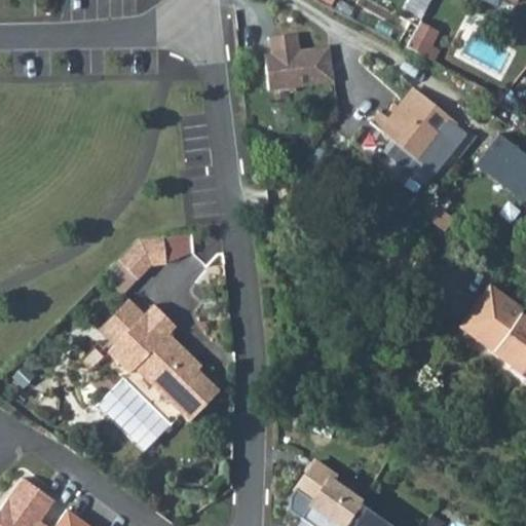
[(421,20),(408,44),(424,53),(430,43),(439,30),(421,20)]
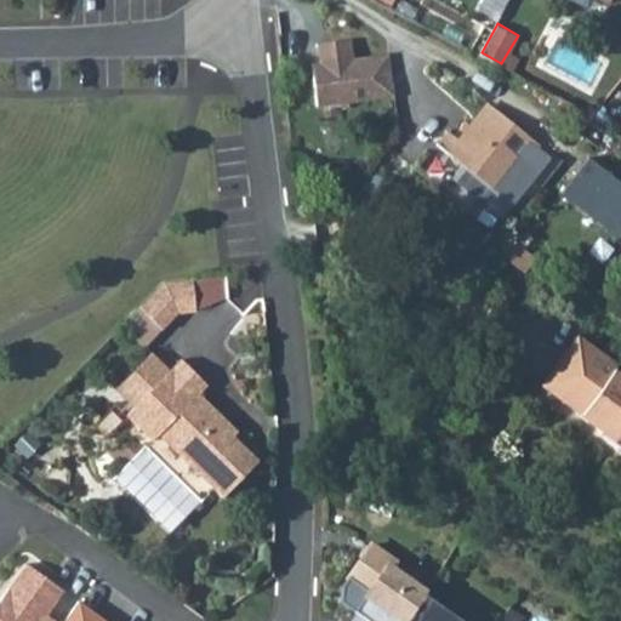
[(311,64),(314,107),(393,98),(389,53),(355,57),(352,39),(315,43),(317,63),(311,64)]
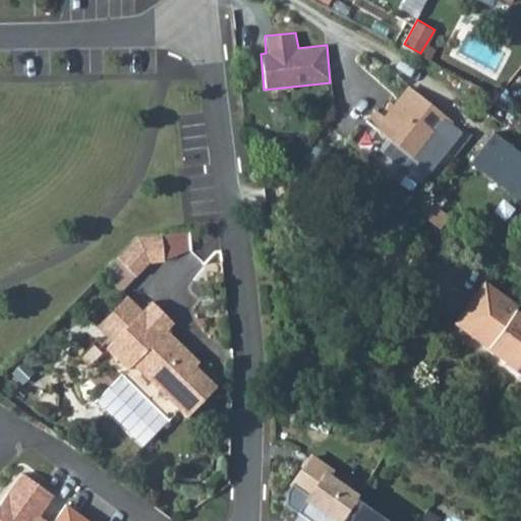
[(426,43),(420,53),(430,58),(436,49),(426,43)]
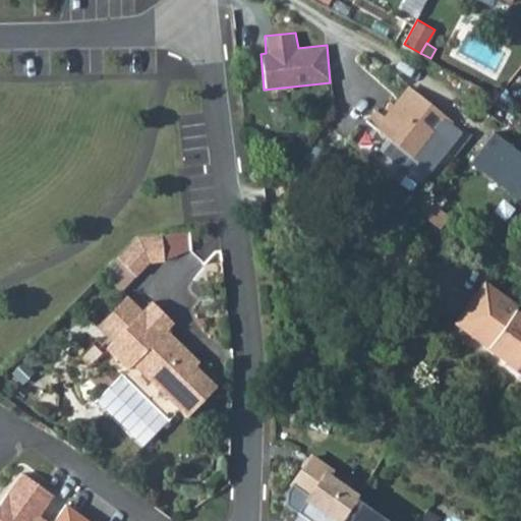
[(425,183),(466,130),(412,88),(399,105),(393,101),(386,110),(381,106),(369,120),(392,137),(383,150),(425,183)]
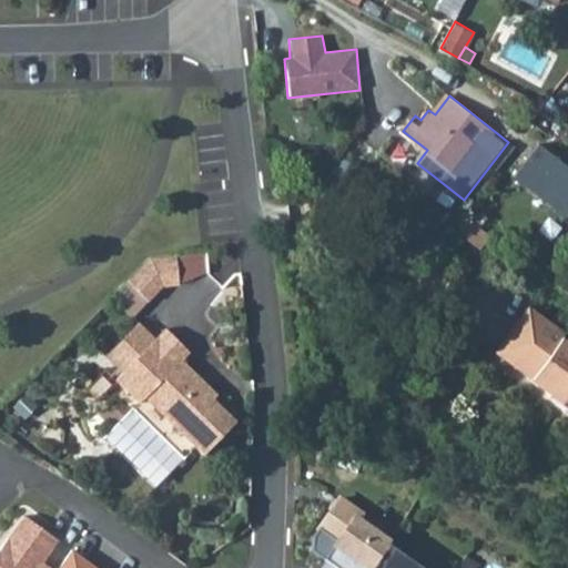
[(567,168),(536,144),(510,176),(567,220),(567,168)]
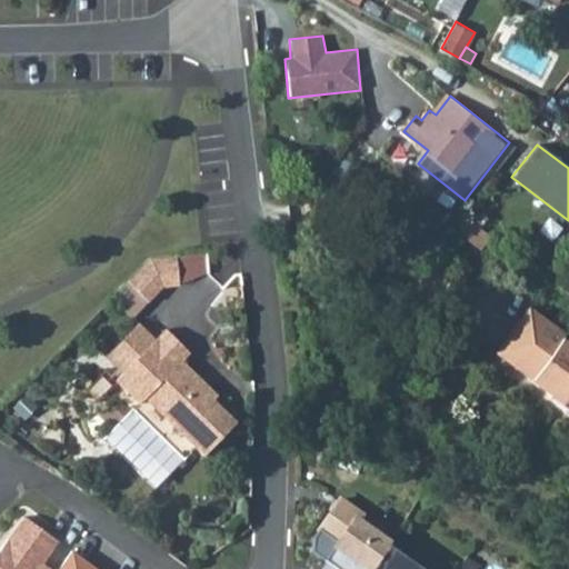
[(472,221),(462,233),(482,250),(493,236),(472,221)]
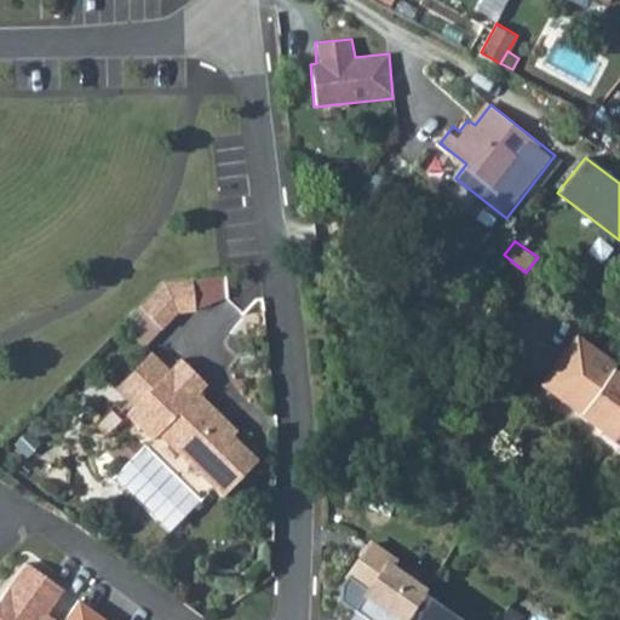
[(161,280),(137,305),(161,329),(178,313),(196,310),(193,276),(161,280)]
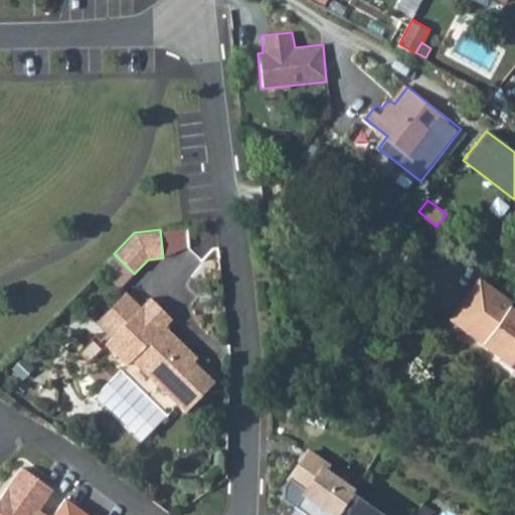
[(486,303),(466,331),(500,356),(497,359),(514,371),(514,308),(512,306),(514,301),(514,300),(481,276),(469,291),(486,303)]
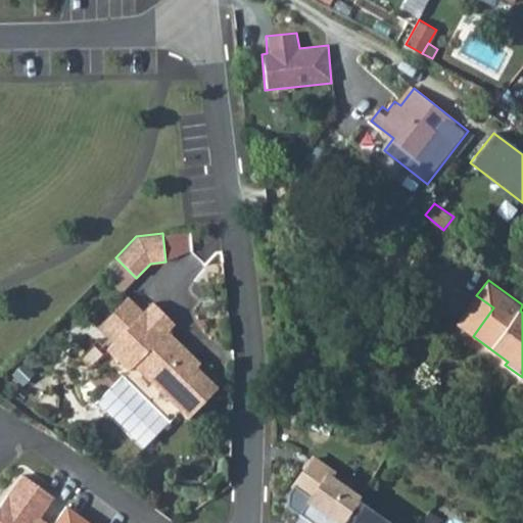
[(476,295),(456,324),(473,336),(493,307),(476,295)]
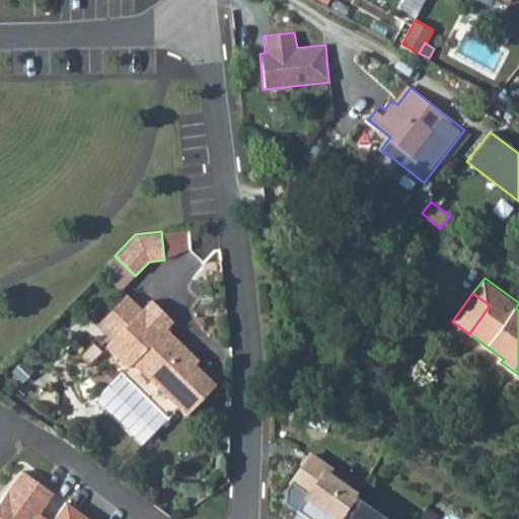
[(173,320),(152,299),(142,310),(126,295),(95,326),(110,341),(105,347),(127,368),(134,361),(165,391),(163,393),(186,415),(217,384),(196,363),(199,360),(166,327),(173,320)]
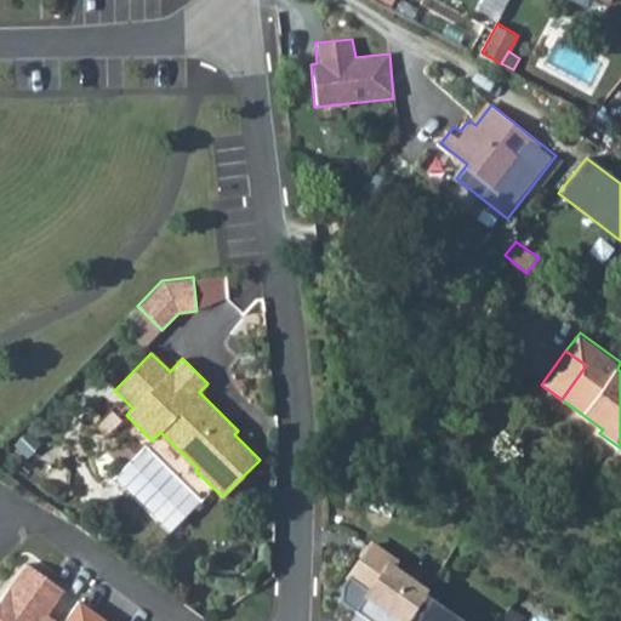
[(405,620),(426,594),(427,592),(392,568),(397,560),(372,543),(348,577),(369,592),(354,611),(369,620),(405,620)]
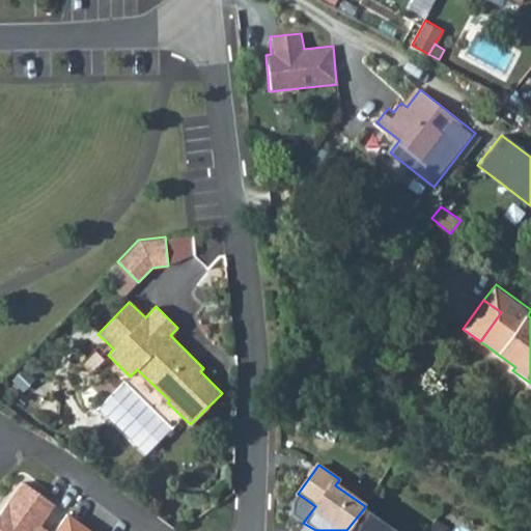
[(0,530),(49,530),(40,525),(56,504),(24,480),(0,512),(0,530)]
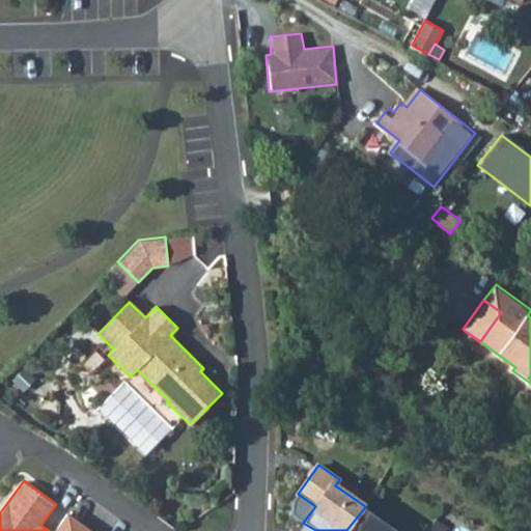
[(396,530),(364,508),(346,530),(396,530)]
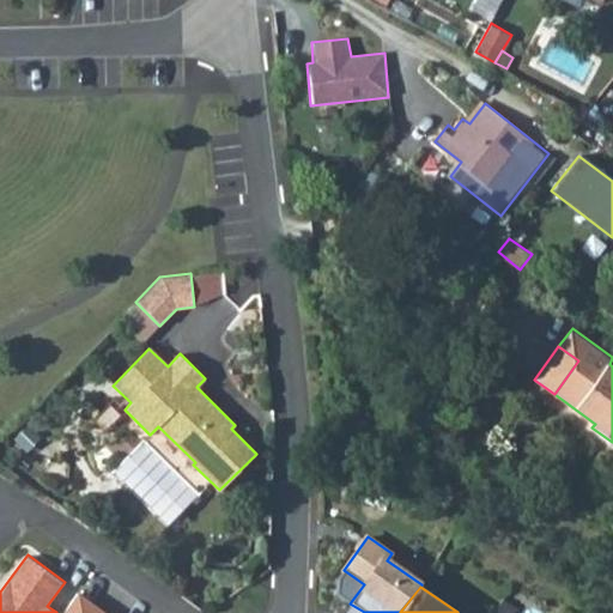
[(96,612),(107,612),(79,593),(76,598),(96,612)]
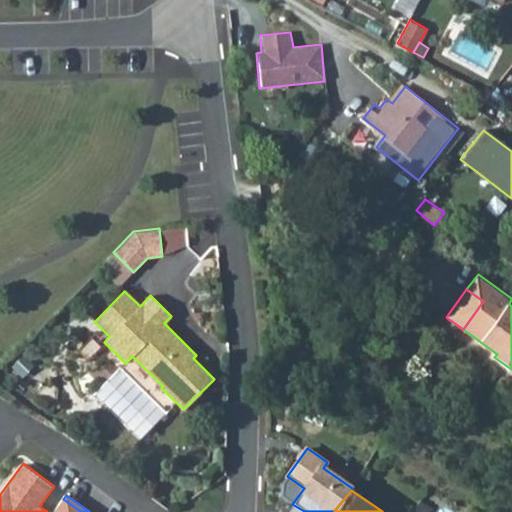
[(80,511),(63,499),(53,511),(80,511)]
